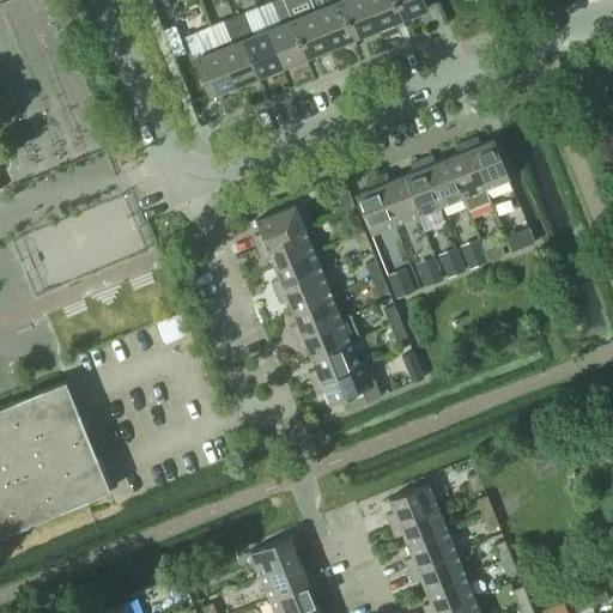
[(280,24),(267,29),(281,67),(305,58),(283,0),(273,0),(271,1),(280,24)]
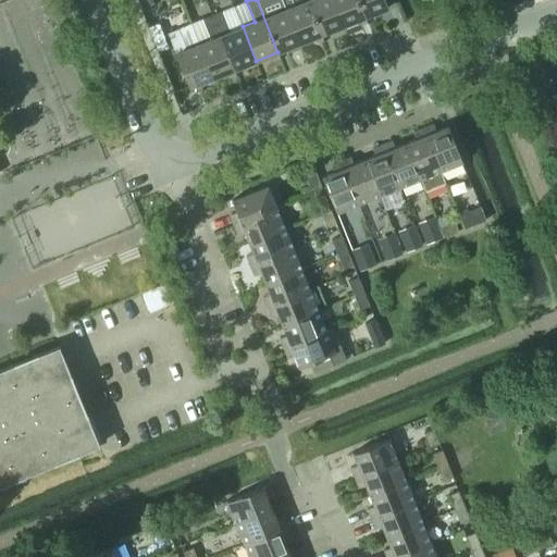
[(268,0),(257,0),(277,52),(299,44),(286,9),(274,13),(268,0)]
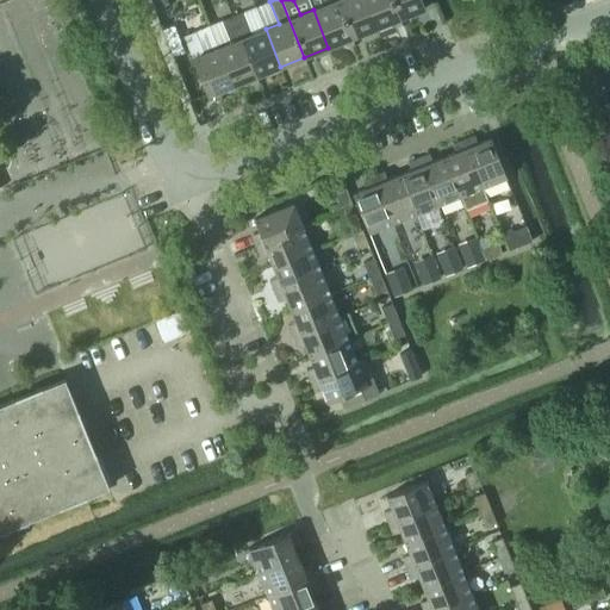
[(324,0),(327,5),(313,10),(328,48),(352,37),(336,0),(324,0)]
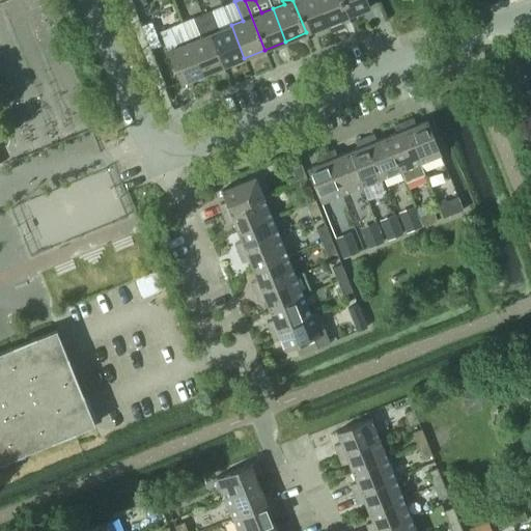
[(292,0),(306,32),(327,24),(316,0),(292,0)]
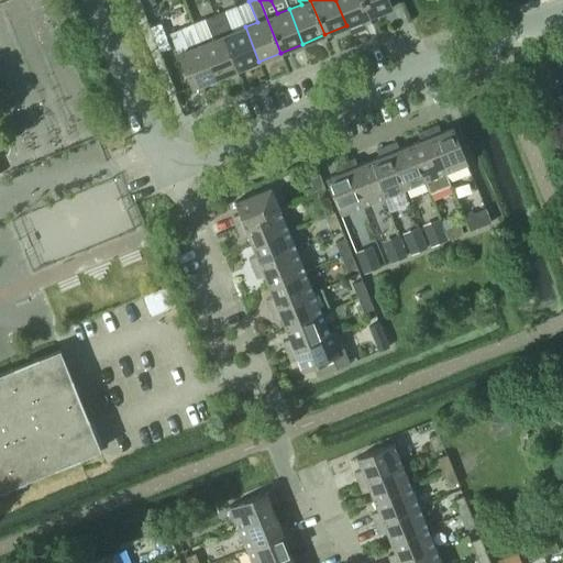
[(335,0),(346,25),(368,17),(362,0),(335,0)]
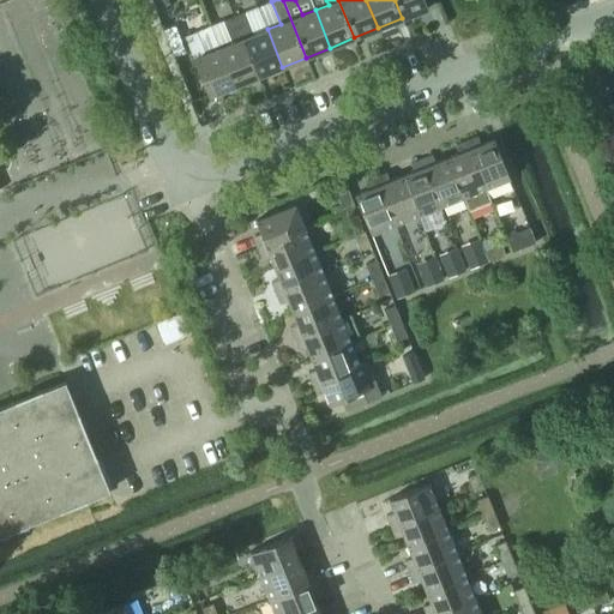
[(395,0),(402,18),(428,8),(423,0),(395,0)]
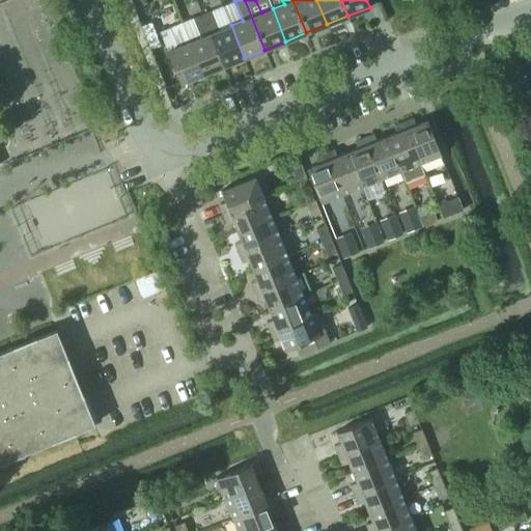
[(212,10),(202,15),(223,66),(244,58),(231,25),(220,30),(212,10)]
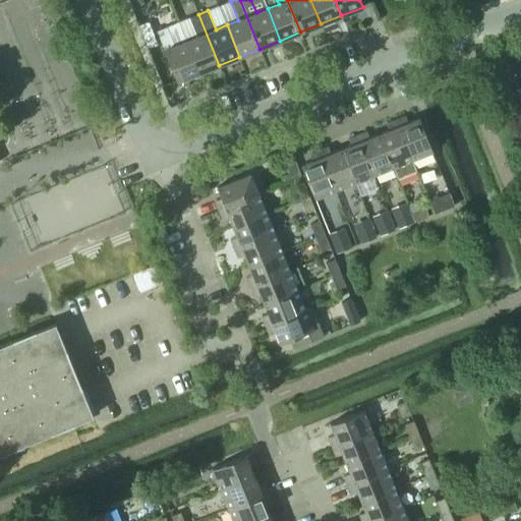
[(197,37),(186,41),(198,73),(219,65),(198,14),(189,17),(197,37)]
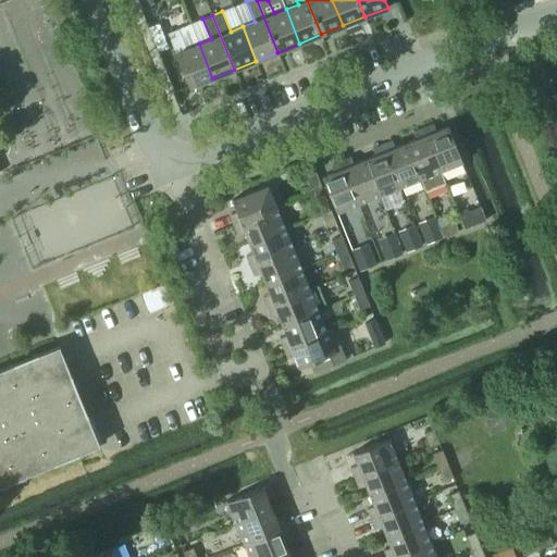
[(212,78),(199,44),(187,49),(178,28),(168,33),(189,87),(212,78)]
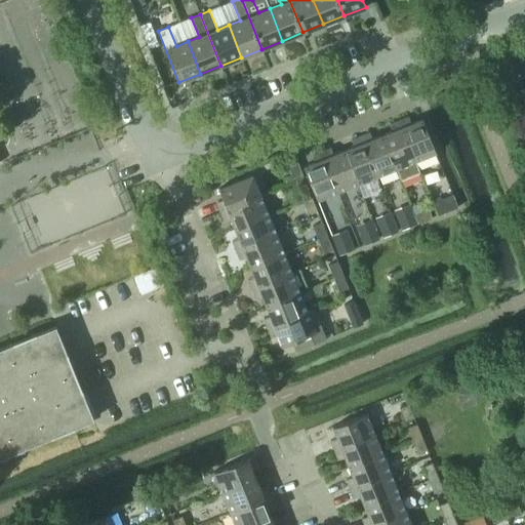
[(408,117),(399,120),(415,161),(436,153),(422,119),(411,123),(408,117)]
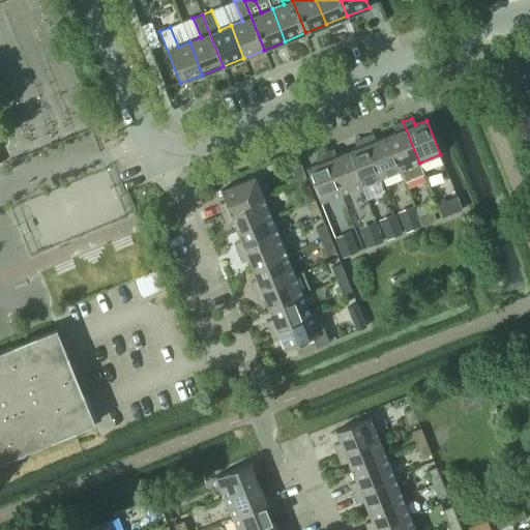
[(396,131),(386,136),(400,171),(401,170),(406,185),(425,177),(419,163),(403,121),(393,125),(396,131)]
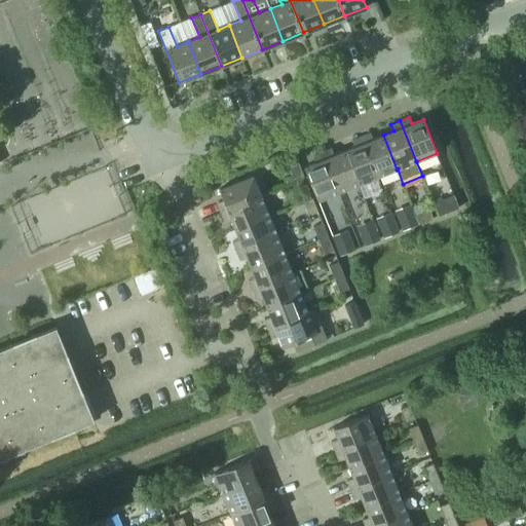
[(377,177),(397,170),(383,135),(373,139),(370,133),(361,137),(377,177)]
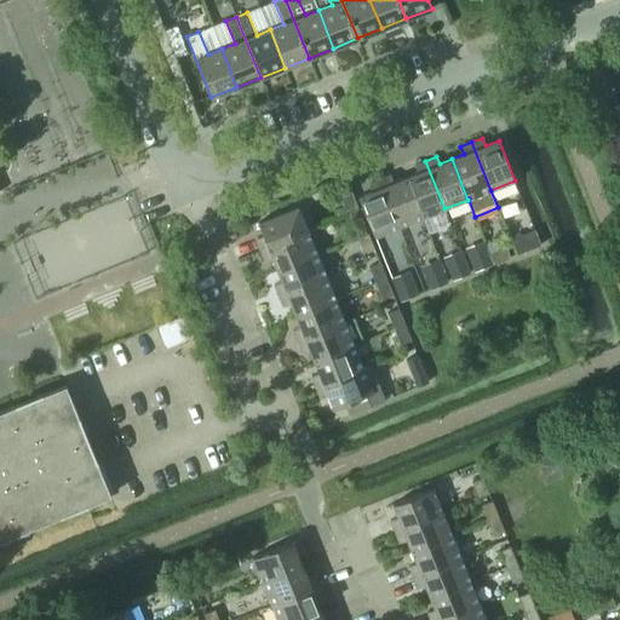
[(418,173),(406,178),(422,218),(445,208),(425,161),(414,165),(418,173)]
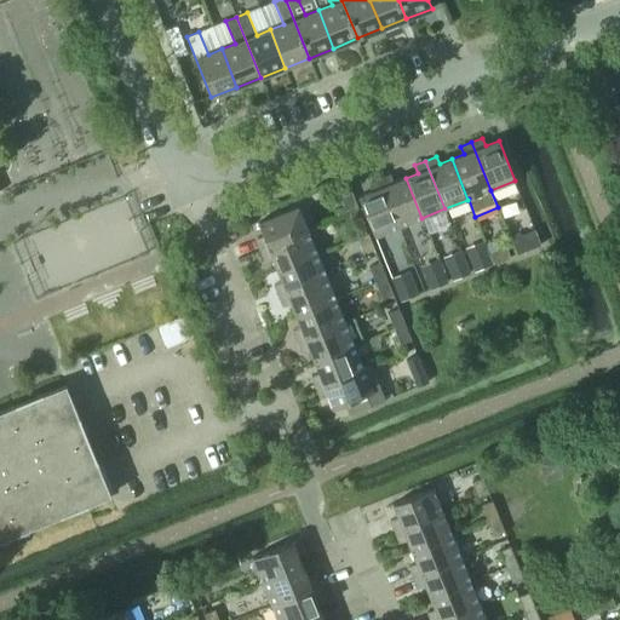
[(399,227),(422,218),(406,178),(394,182),(390,174),(379,179),(399,227)]
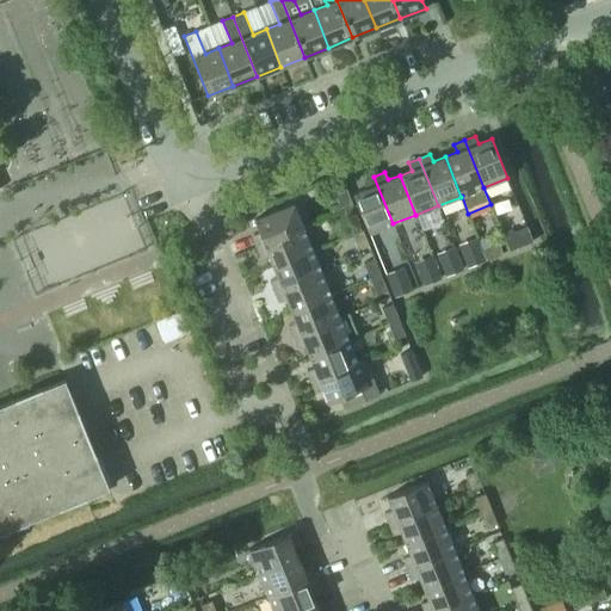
[(366,189),(353,193),(369,233),(393,223),(374,177),(363,180),(366,189)]
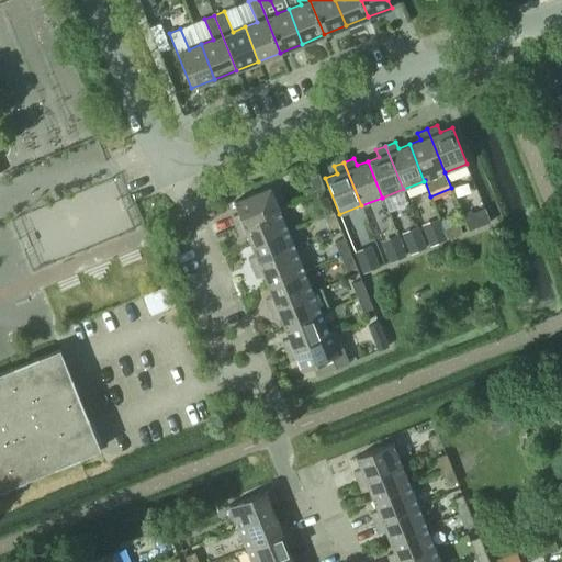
[(324,188),(319,176),(310,179),(312,186),(304,189),(306,194),(324,188)]
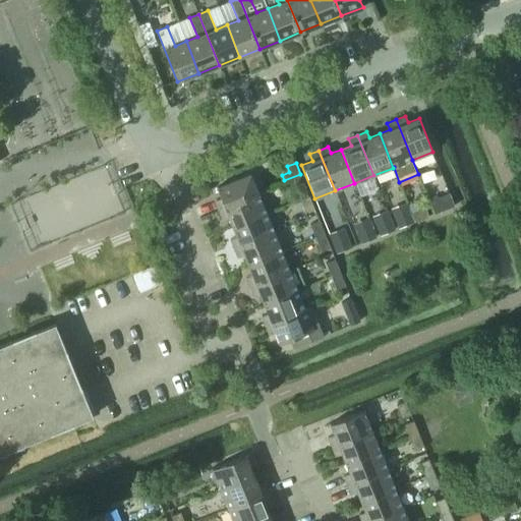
[(218,210),(258,193),(250,173),(217,187),(221,198),(215,200),(218,210)]
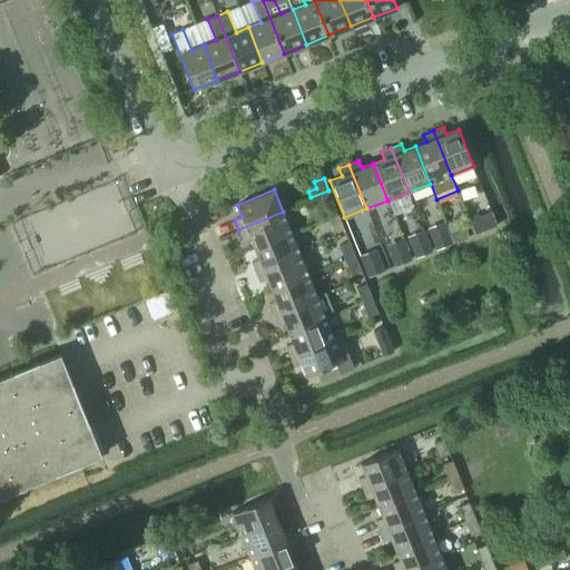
[(323,204),(330,218),(338,214),(333,199),(323,204)]
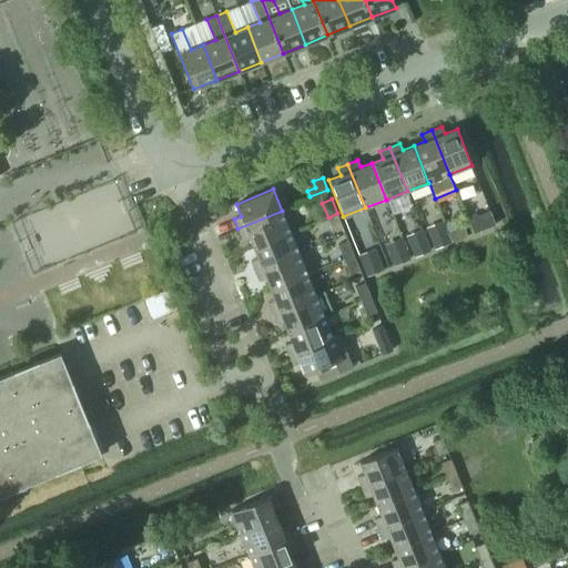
[(250,236),(254,247),(291,232),(282,211),(237,229),(242,239),(250,236)]
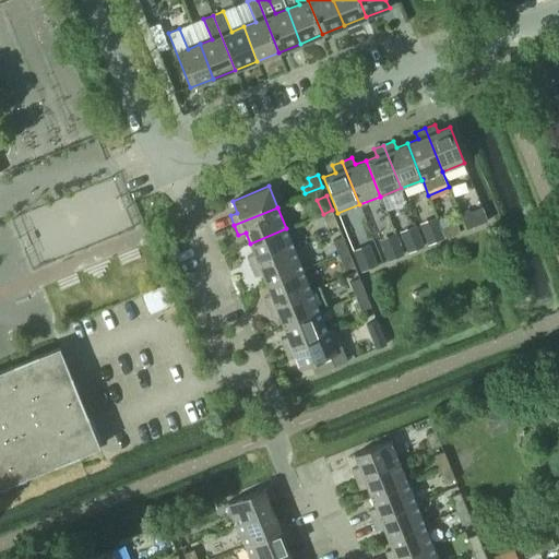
[(488,219),(483,207),(462,216),(467,228),(488,219)]
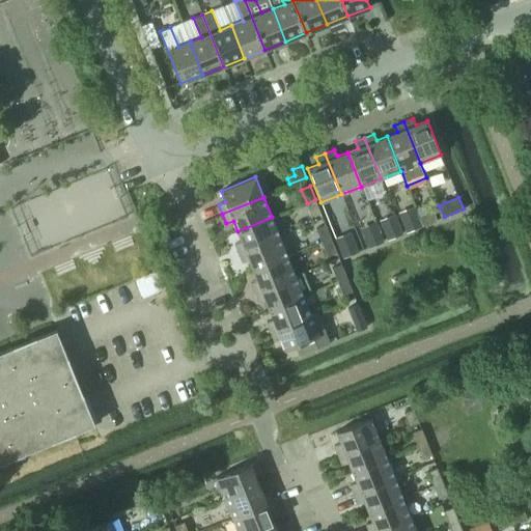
[(312,216),(320,213),(315,199),(307,203),(312,216)]
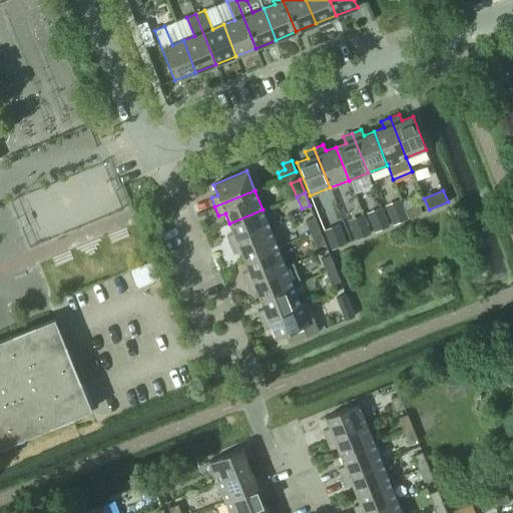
[(393,223),(407,218),(399,199),(386,205),(393,223)]
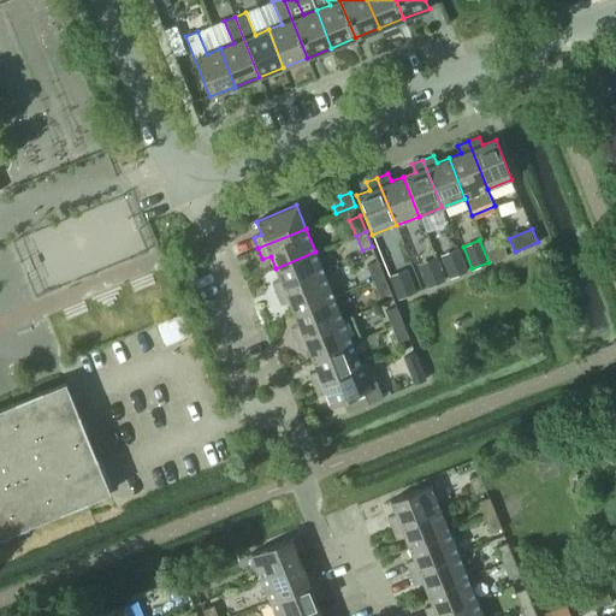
[(491,262),(508,255),(503,246),(487,252),(491,262)]
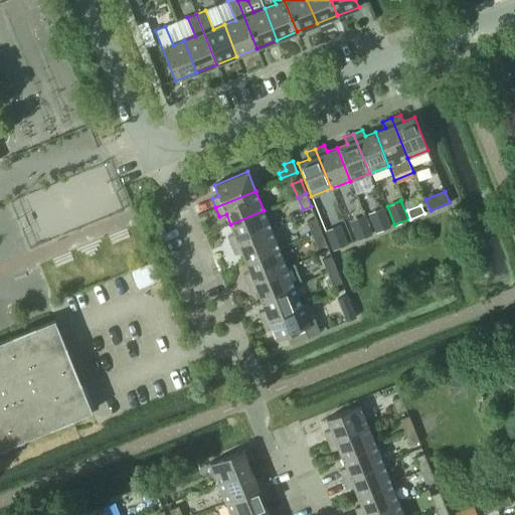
[(382,208),(368,213),(376,232),(390,226),(382,208)]
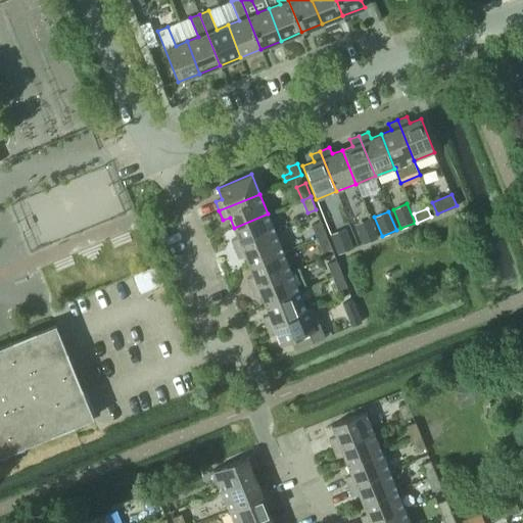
[(235,249),(275,233),(268,214),(234,228),(237,238),(231,240),(235,249)]
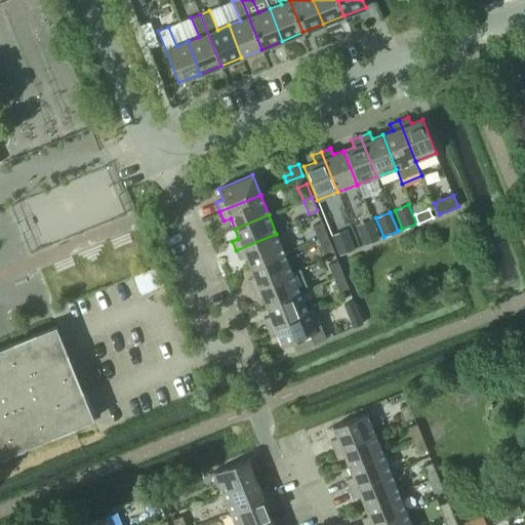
[(371,219),(357,226),(364,244),(378,239),(371,219)]
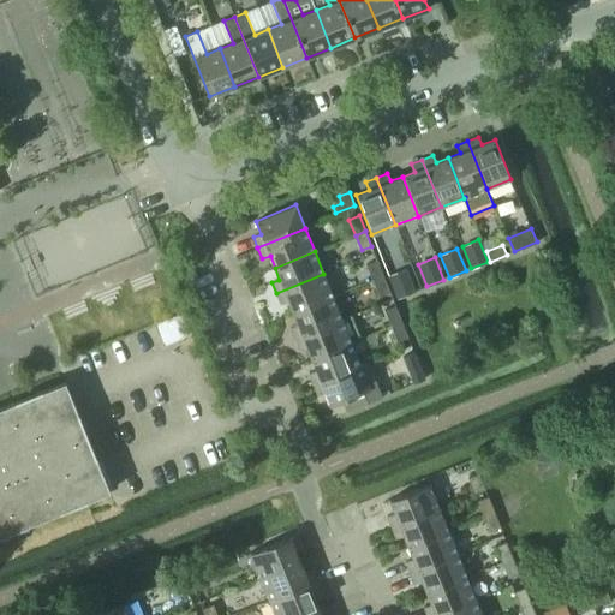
[(366,266),(374,281),(383,276),(377,261),(366,266)]
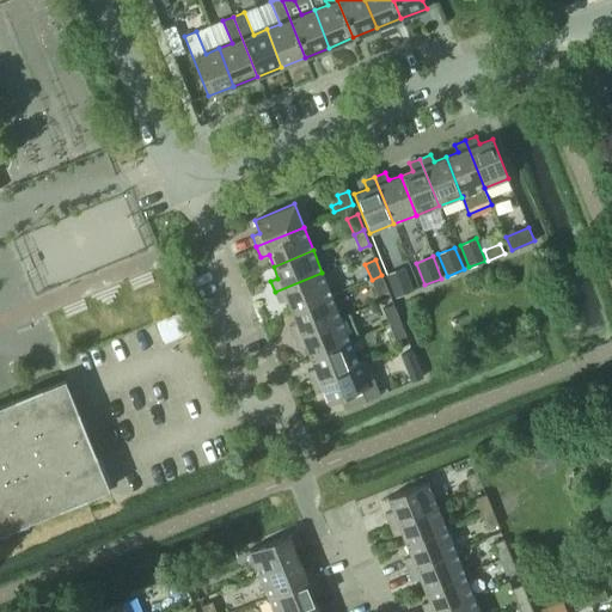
[(387,274),(396,297),(412,289),(404,268),(387,274)]
